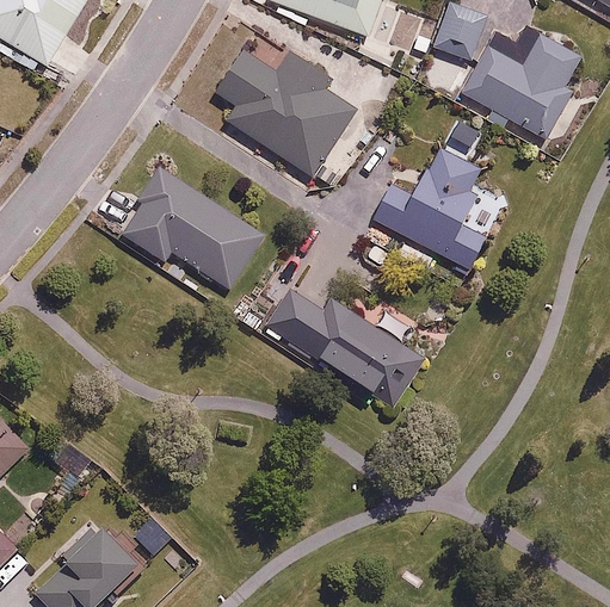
[(86,0),(0,0),(0,38),(49,67),(86,0)]
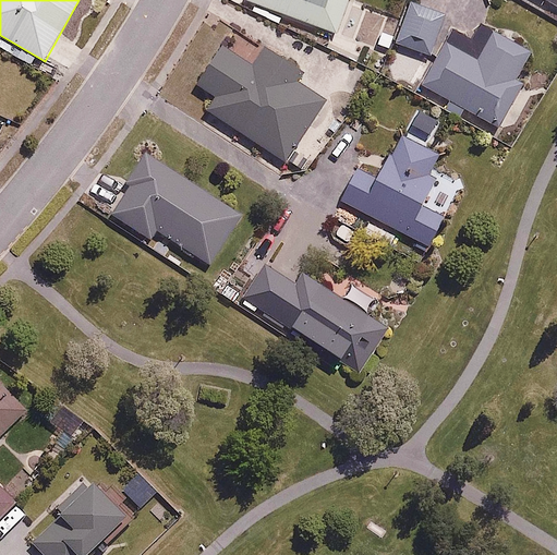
[(247,0),(335,35),(349,0),(247,0)]
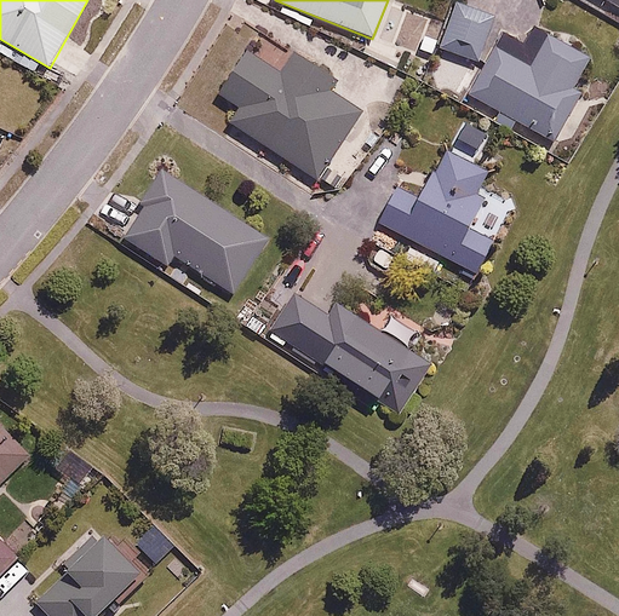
[(492,17),(454,4),(439,47),(477,61),(492,17)]
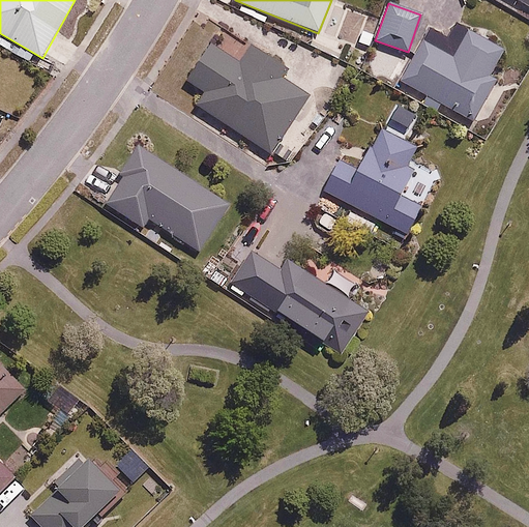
[(271,155),(309,95),(281,79),(286,69),(221,29),(187,83),(205,93),(195,109),(271,155)]
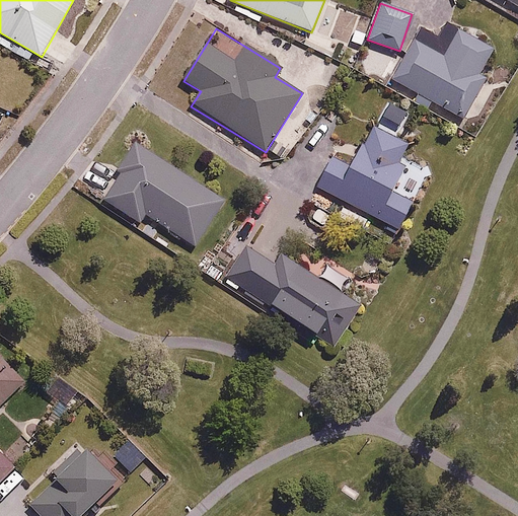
[(493,51),(456,29),(442,55),(415,39),(392,77),(466,120),(489,81),(479,75),(493,51)]
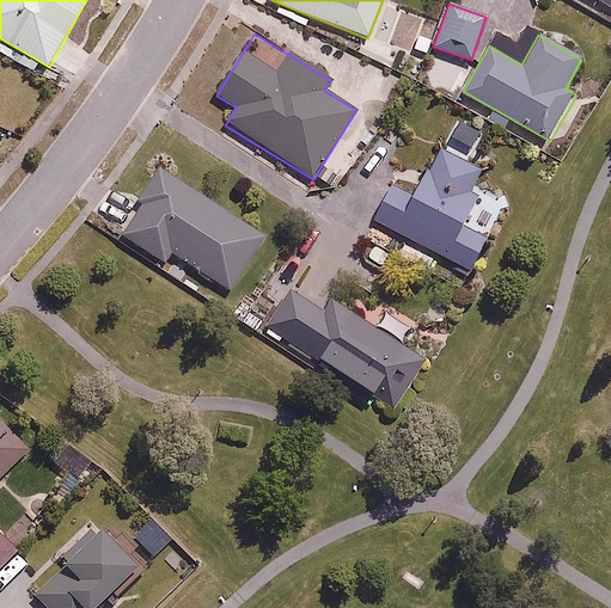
[(395,186),(377,219),(469,271),(488,237),(464,222),(478,196),(470,191),(482,171),(435,146),(409,194),(395,186)]
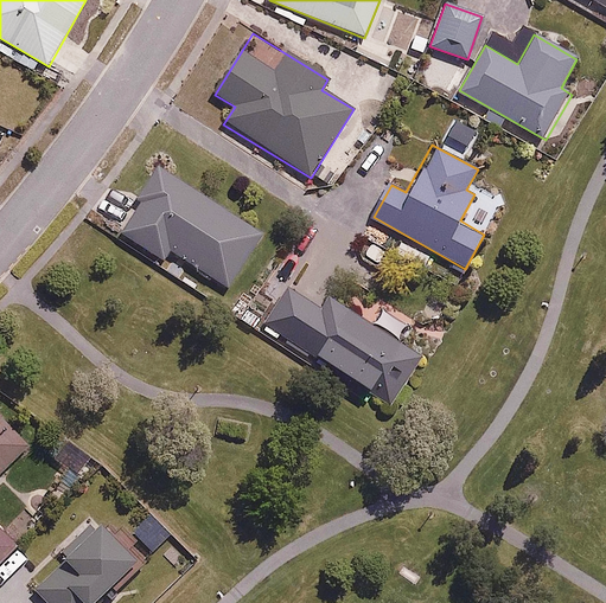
[(180,178),(165,203),(148,192),(141,204),(108,183),(89,212),(164,261),(170,251),(225,288),(262,232),(180,178)]
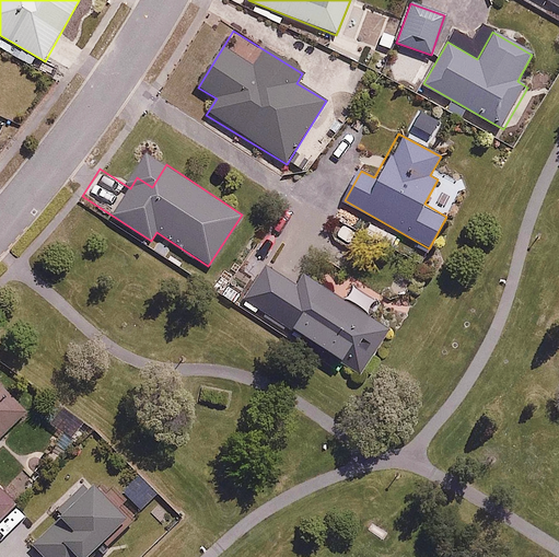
[(314,293),(267,262),(244,294),(360,372),(388,329),(321,283),(314,293)]
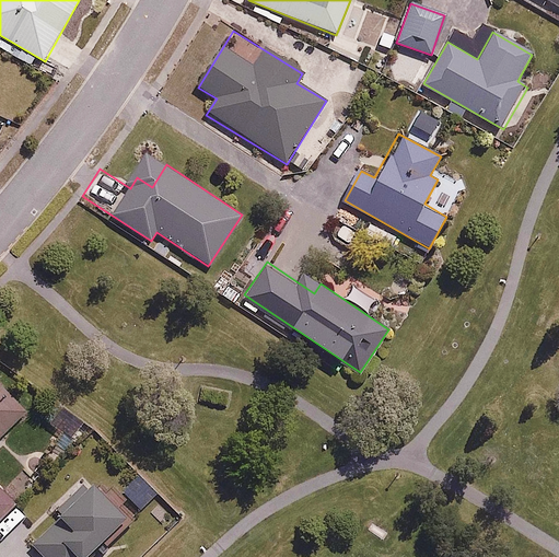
[(0,437),(25,412),(0,387),(0,515),(13,502),(0,489),(0,437)]
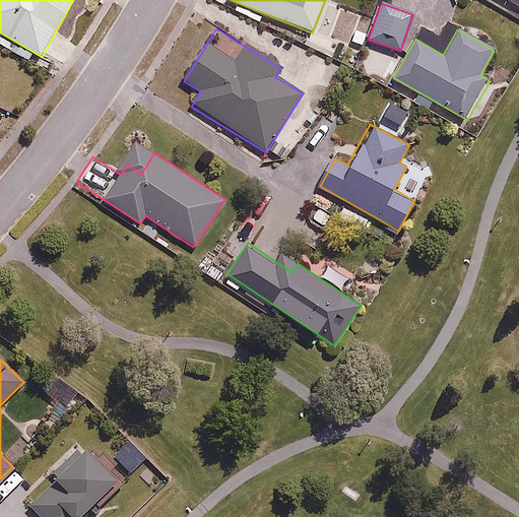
[(79,516),(114,482),(78,448),(24,502),(40,516),(79,516)]
